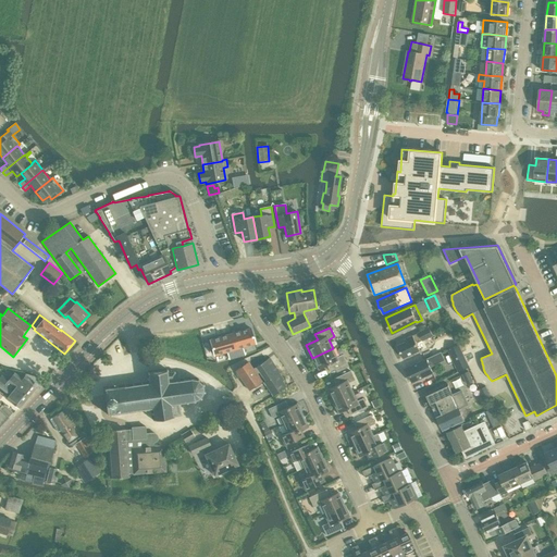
[(422,341),(433,336),(429,327),(419,333),(413,335),(413,336),(405,339),(407,343),(398,346),(404,358),(420,350),(417,343),(422,341)]
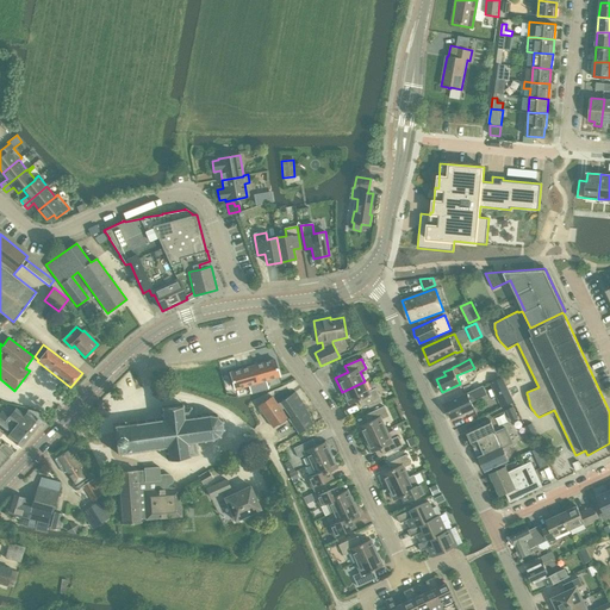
[(274,360),(253,366),(260,391),(268,388),(266,380),(279,375),(274,360)]
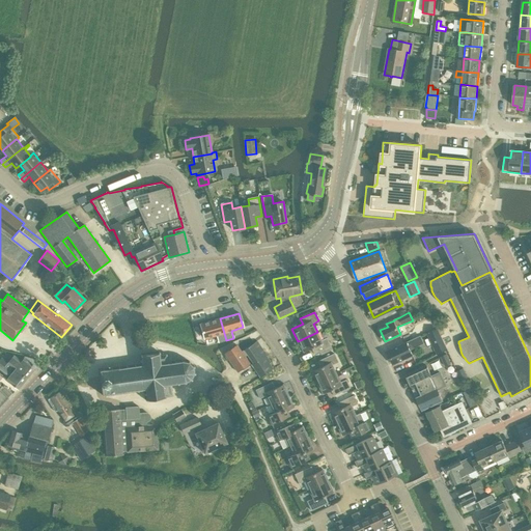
[(220,318),(200,325),(204,338),(216,335),(218,342),(226,340),(220,318)]
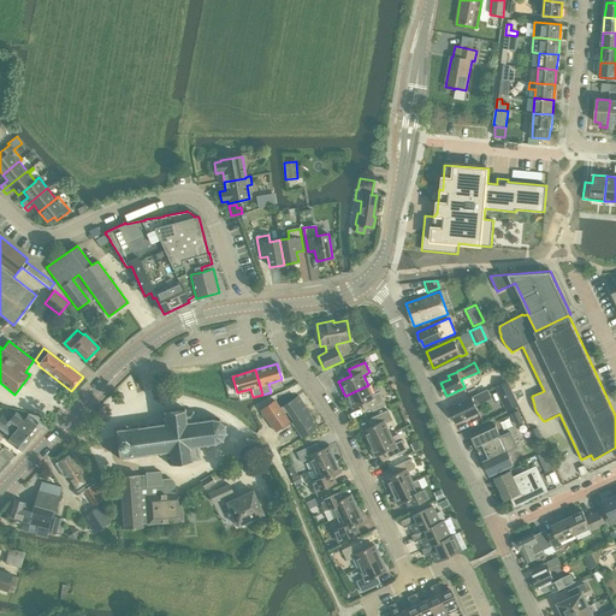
[(509,410),(519,406),(511,389),(508,381),(508,380),(497,385),(509,410)]
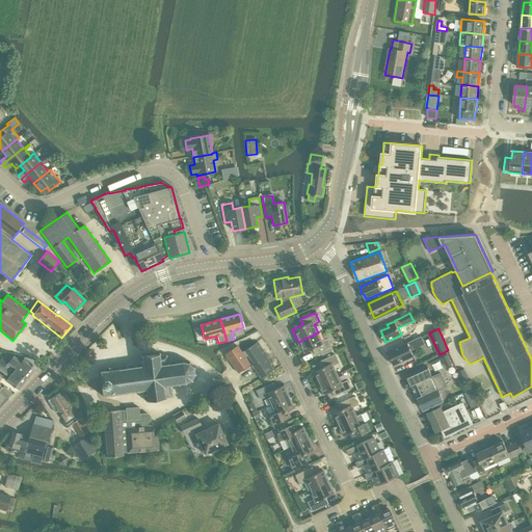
[(321,341),(318,333),(298,342),(303,353),(312,349),(315,354),(319,352),(321,356),(333,350),(331,347),(327,339),(321,341)]
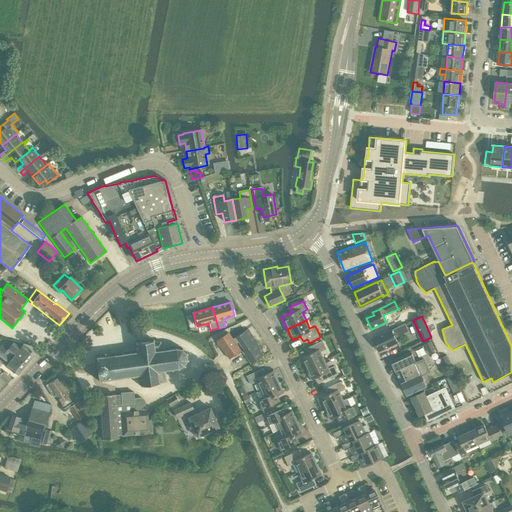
[(373,338),(379,352),(398,343),(395,337),(408,331),(405,324),(373,338)]
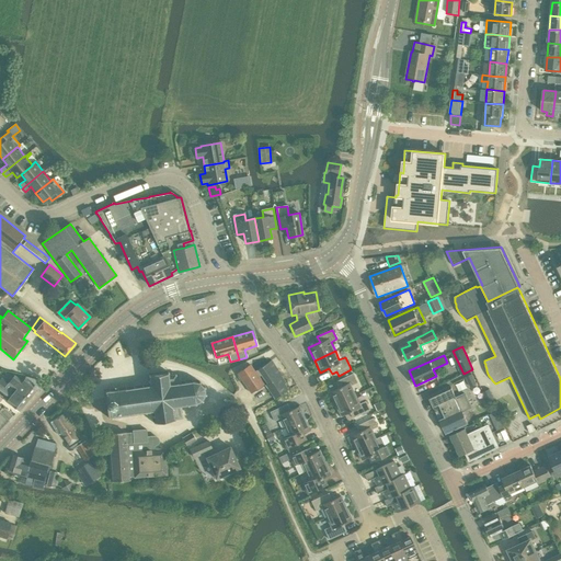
[(282,375),(272,361),(255,371),(250,364),(237,374),(251,393),(264,385),(259,377),(261,375),(267,384),(265,385),(275,399),(288,390),(285,385),(286,384),(281,376),(282,375)]
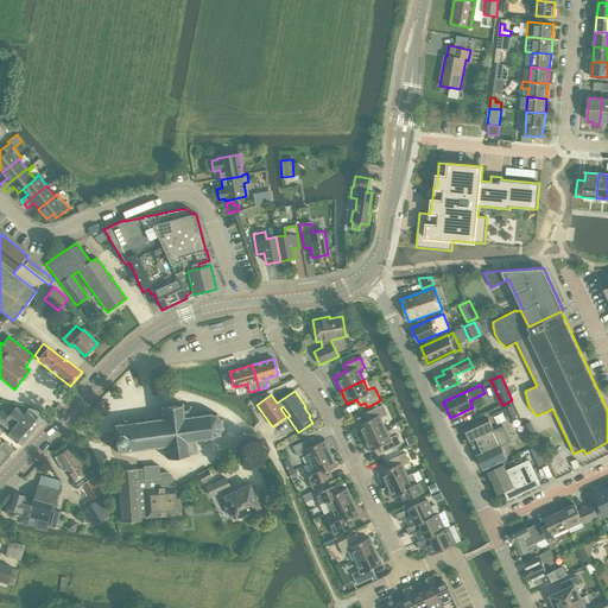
[(163,418),(114,425),(118,453),(166,447),(169,458),(179,457),(197,454),(195,441),(213,437),(219,435),(222,428),(221,420),(216,416),(209,413),(191,416),(190,406),(183,406),(182,405),(162,407),(163,418)]
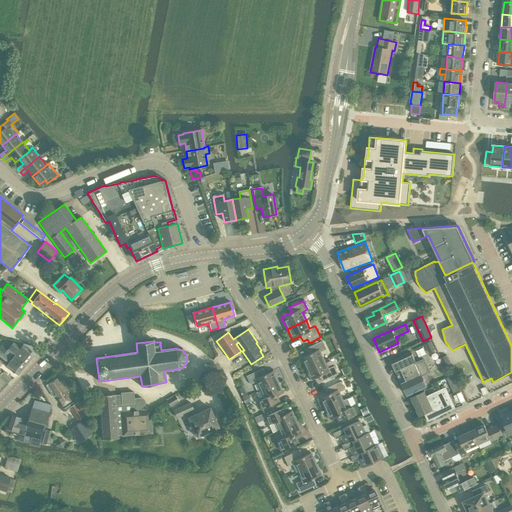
[(306,369),(324,361),(320,352),(326,349),(322,341),(308,347),(311,353),(301,358),(306,369)]
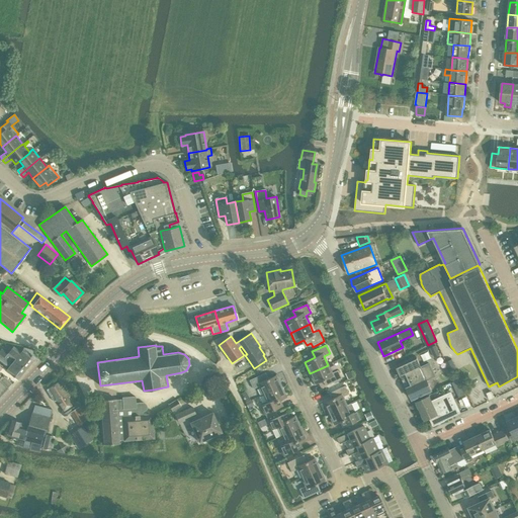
[(20,352),(13,346),(7,354),(11,357),(9,359),(13,362),(16,358),(19,361),(18,363),(26,369),(35,358),(23,349),(20,352)]
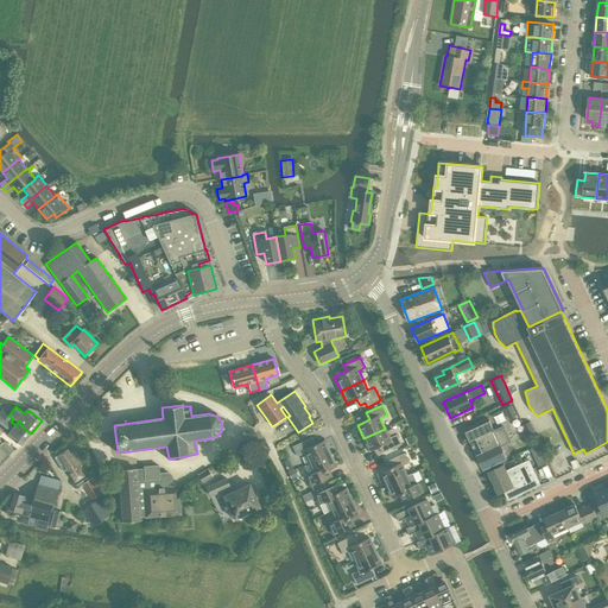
[(508,420),(515,417),(511,406),(504,409),(508,420)]
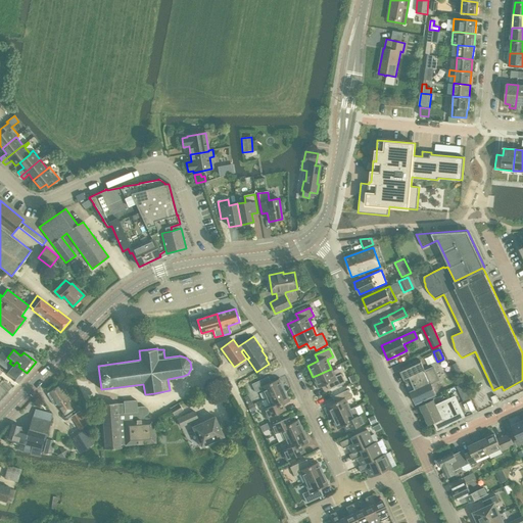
[(4,362),(0,359),(0,367),(7,373),(6,374),(17,383),(27,373),(18,367),(19,365),(16,362),(13,366),(9,363),(11,361),(7,358),(4,362)]
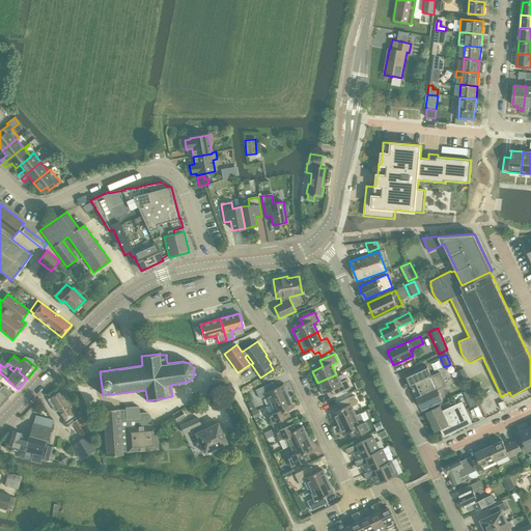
[(417,397),(422,410),(443,400),(438,390),(446,386),(440,372),(431,376),(426,366),(407,375),(412,387),(413,387),(418,397),(417,397)]
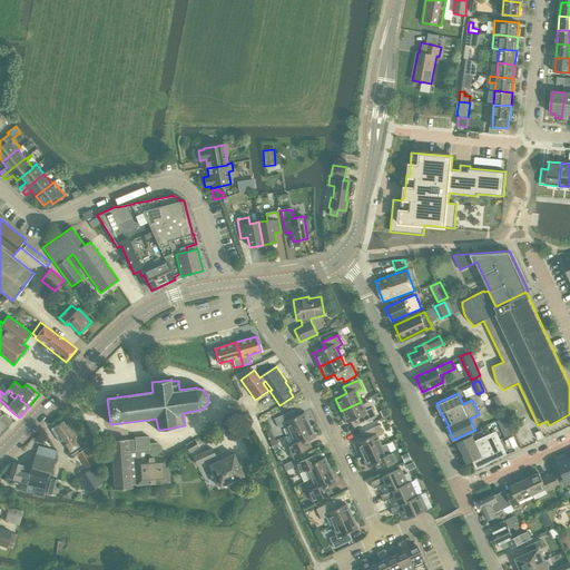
[(495,410),(502,408),(497,395),(491,399),(495,410)]
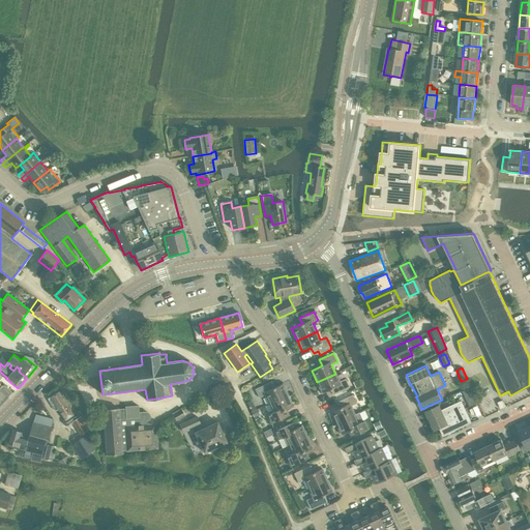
[(340,382),(335,374),(317,382),(322,393),(332,388),(335,394),(350,387),(346,379),(340,382)]
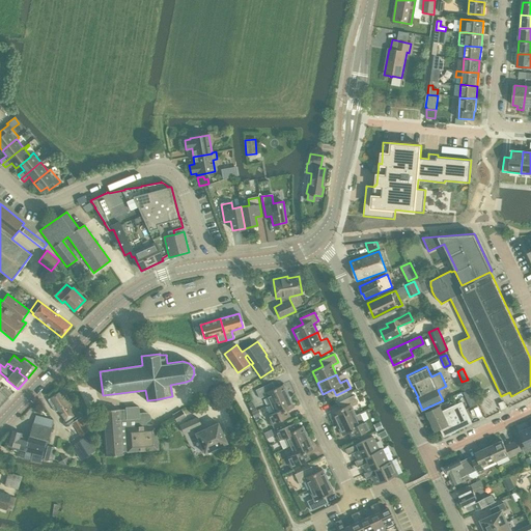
[(272,389),(270,384),(255,390),(259,399),(266,396),(270,404),(288,396),(283,385),(272,389)]
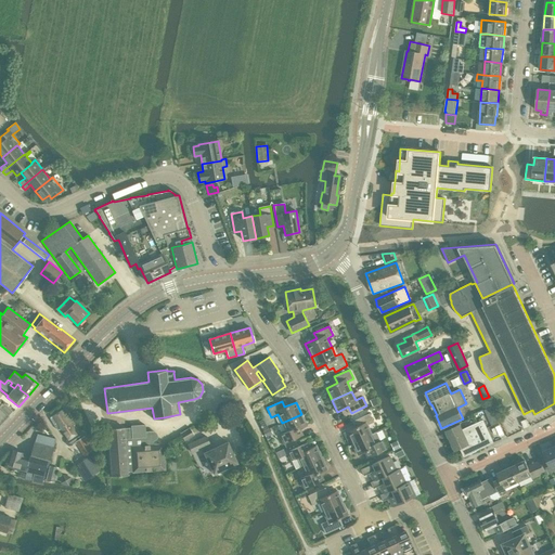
[(492,426),(500,422),(493,407),(485,410),(492,426)]
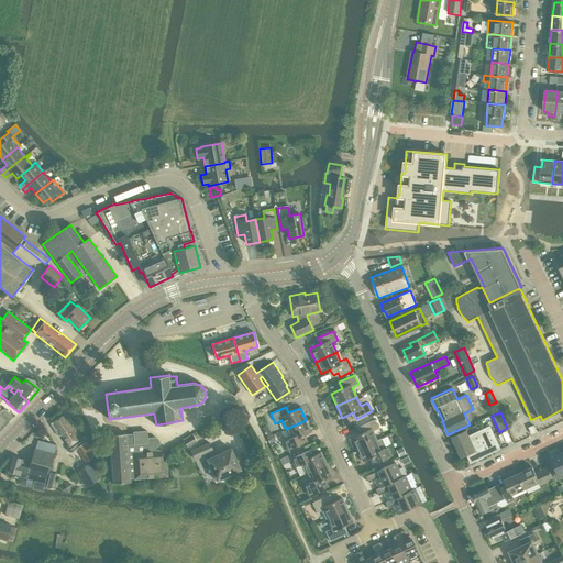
[(80,439),(65,415),(51,423),(58,437),(62,434),(68,445),(67,446),(66,448),(67,451),(69,453),(73,452),(75,450),(77,448),(86,463),(96,455),(88,441),(84,444),(84,442),(83,440),(80,439)]
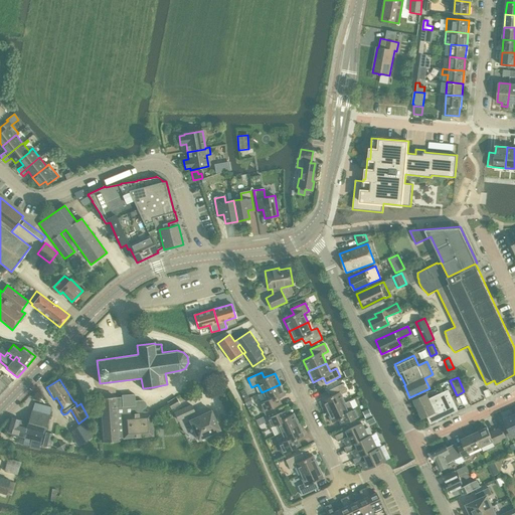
[(326,411),(345,403),(341,394),(347,392),(343,383),(329,390),(332,395),(321,400),(326,411)]
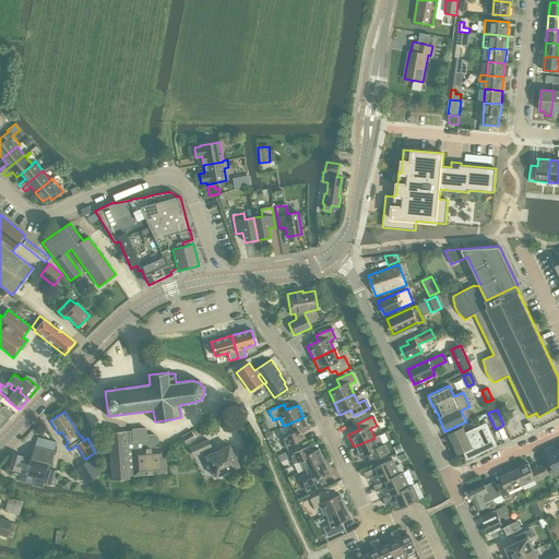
[(309,429),(304,417),(284,426),(288,435),(282,438),(286,447),(287,451),(298,445),(297,442),(300,440),(298,435),(302,432),(309,429)]
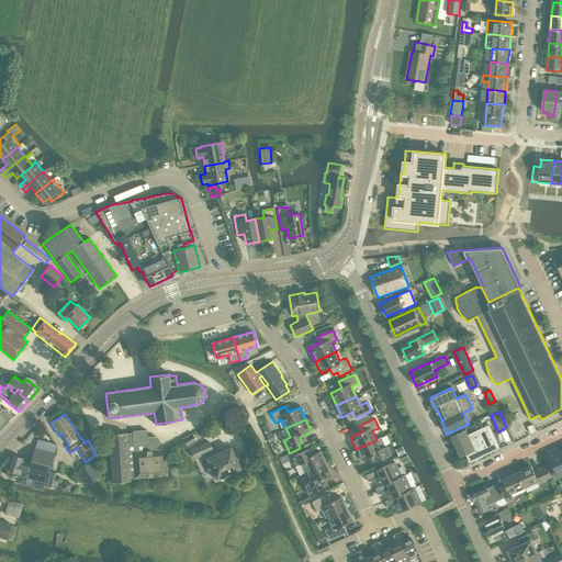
[(467,454),(470,462),(499,449),(489,425),(469,435),(468,435),(474,450),(465,453),(467,454)]
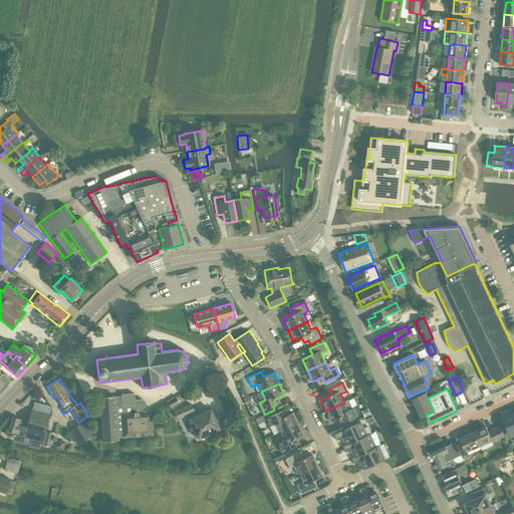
[(99,397),(103,442),(118,440),(117,436),(122,435),(122,437),(153,435),(151,412),(142,412),(142,408),(143,408),(144,408),(145,407),(145,405),(146,404),(145,403),(145,402),(144,401),(142,400),(141,400),(135,401),(134,394),(121,395),(121,400),(115,401),(114,396),(99,397)]
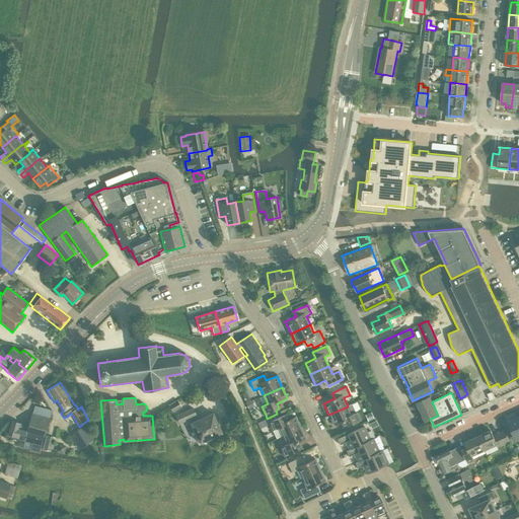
[(426,422),(429,420),(431,420),(430,419),(438,416),(432,401),(433,401),(430,397),(418,403),(426,422)]
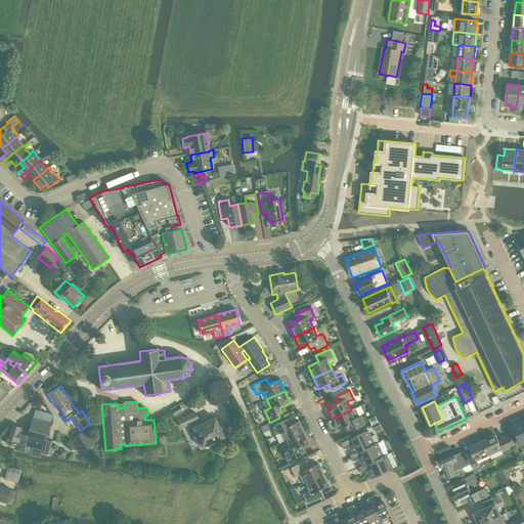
[(174,417),(183,410),(179,404),(170,409),(174,417)]
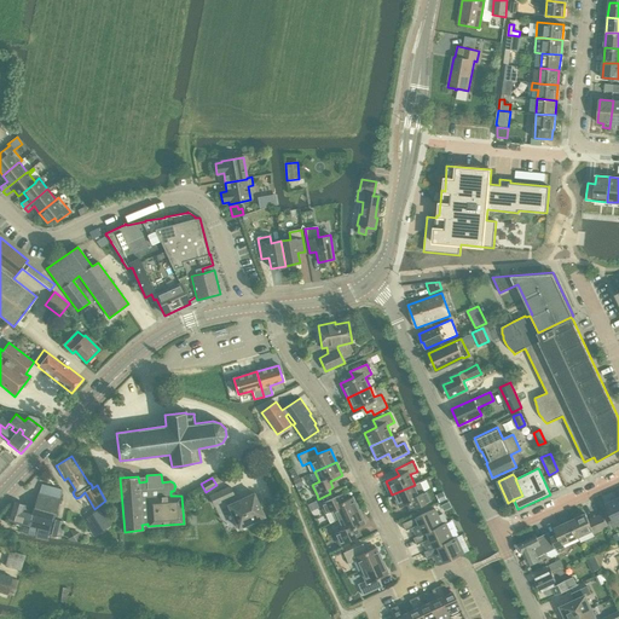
[(420,482),(415,485),(392,495),(399,508),(411,502),(414,509),(431,501),(426,491),(424,492),(420,482)]
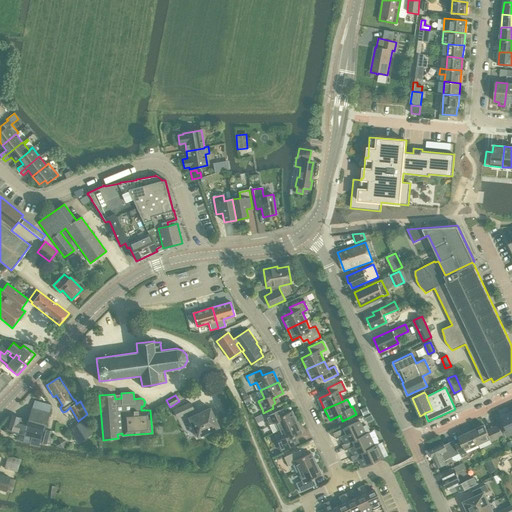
[(6,425),(4,432),(17,435),(18,433),(31,436),(29,444),(29,445),(38,447),(39,446),(40,439),(51,405),(34,401),(28,420),(21,418),(10,415),(7,425),(6,425)]
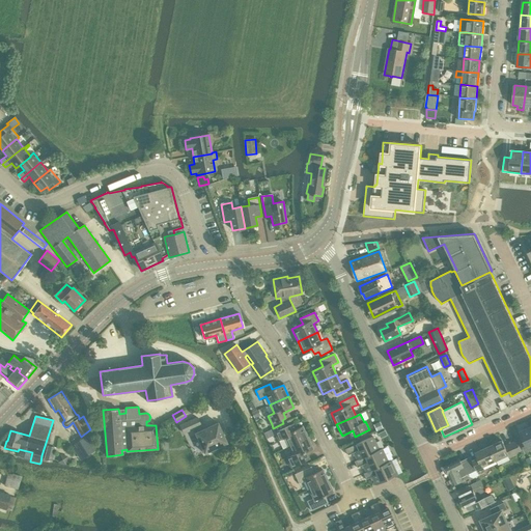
[(184,434),(201,425),(197,417),(180,425),(184,434)]
